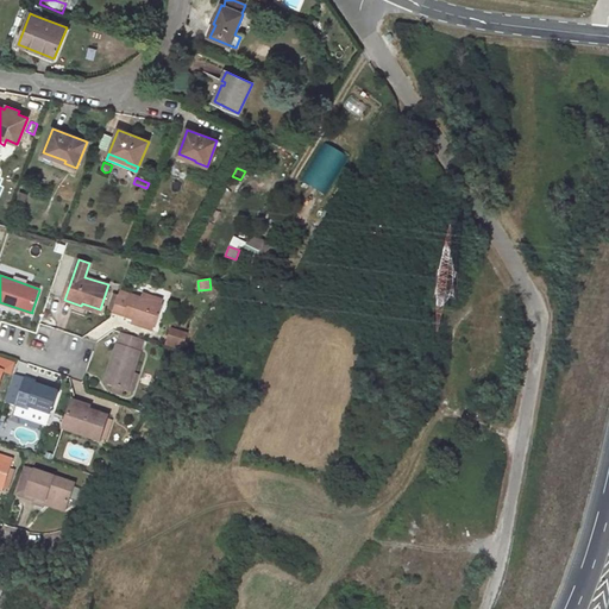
[(140,296),(120,289),(119,295),(113,312),(132,319),(155,326),(155,327),(163,305),(162,303),(140,296)]
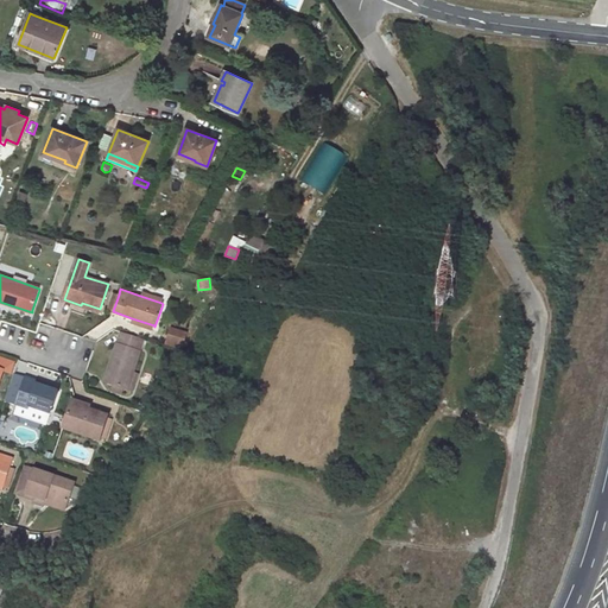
[(36,311),(42,291),(39,290),(32,310),(36,311)]
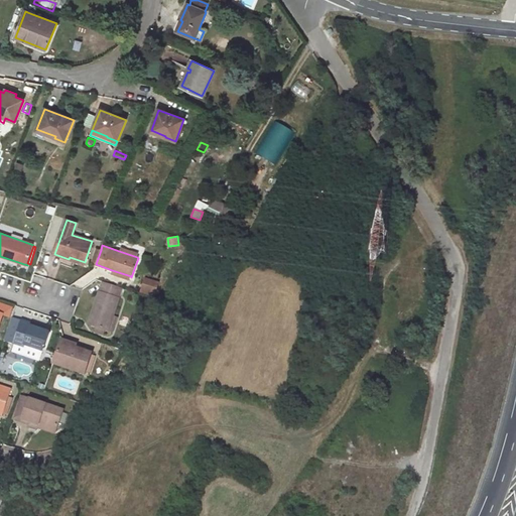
[(139,253),(121,247),(119,251),(137,257),(139,253)]
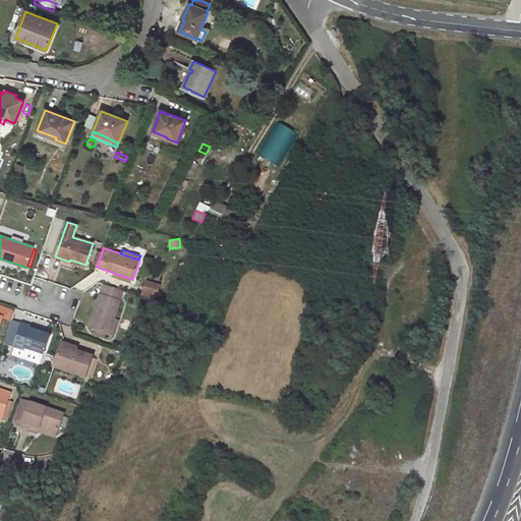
[(97,267),(102,252),(97,250),(93,265),(97,267)]
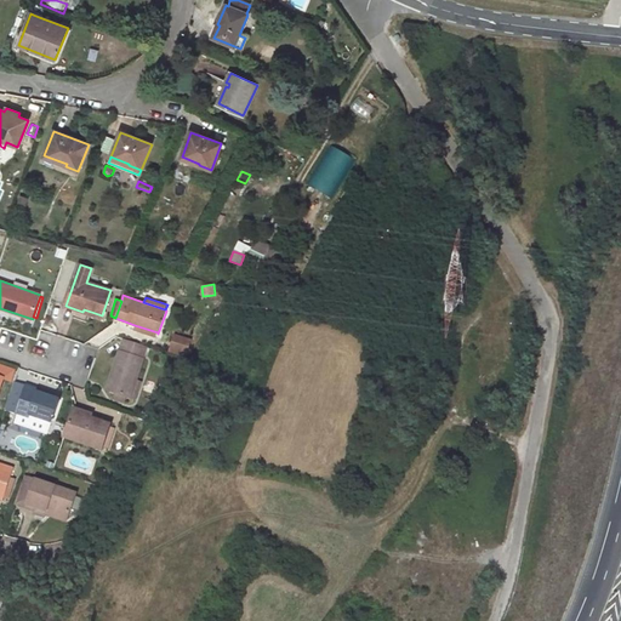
[(158,332),(135,325),(134,330),(155,337),(158,332)]
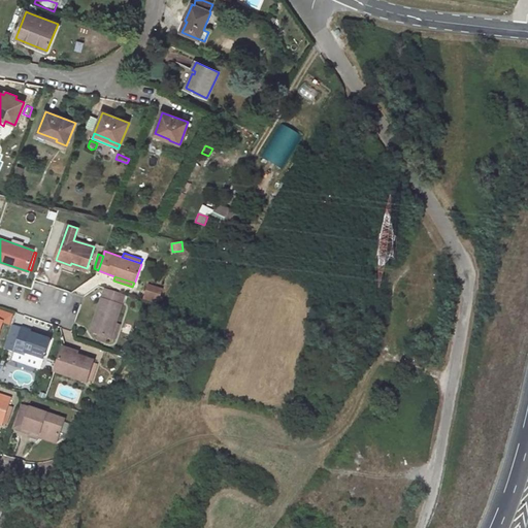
[(125,295),(104,289),(101,298),(90,332),(98,335),(107,337),(108,338),(113,323),(116,324),(125,295)]
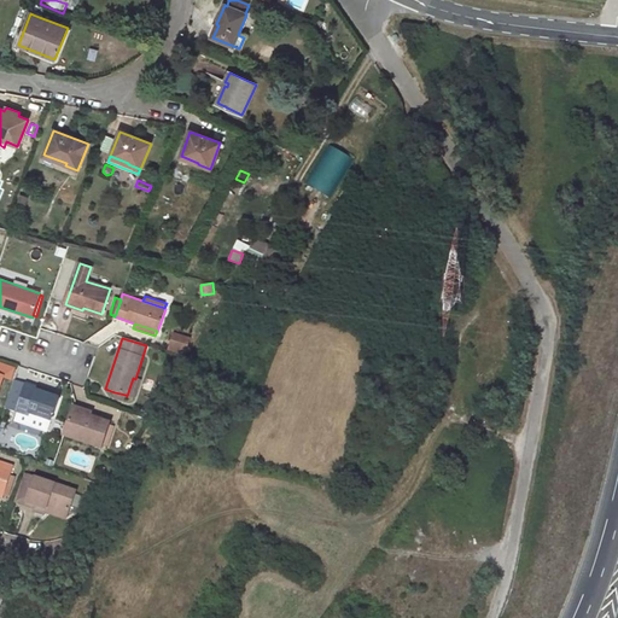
[(187,344),(178,340),(174,351),(185,355),(187,344)]
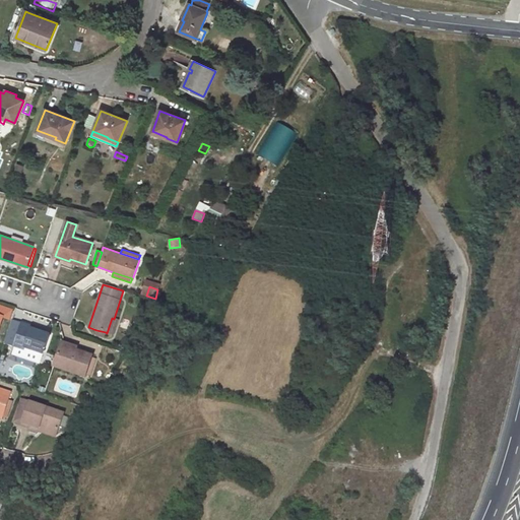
[(12,311),(0,306),(0,315),(2,317),(9,320),(12,311)]
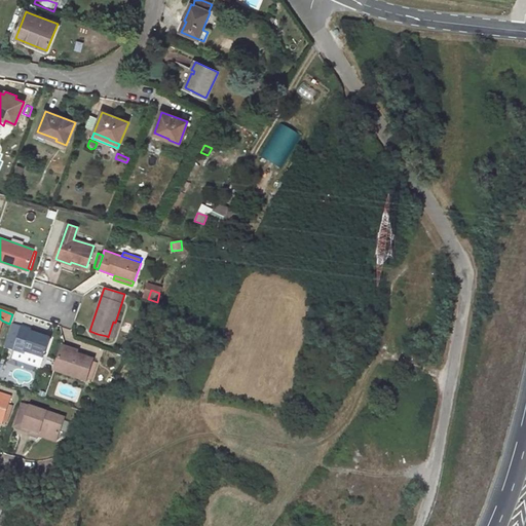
[(114,339),(119,324),(115,323),(113,322),(108,337),(114,339)]
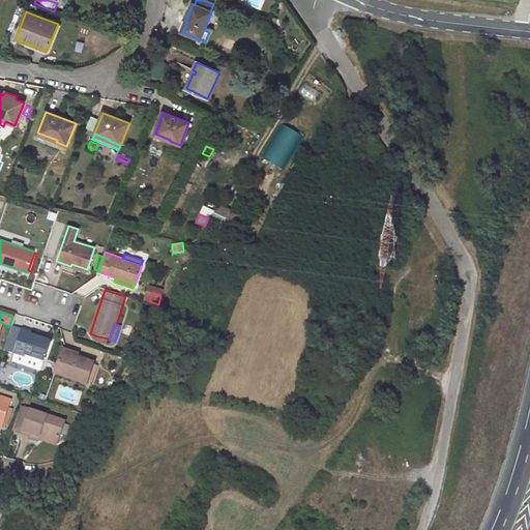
[(39,335),(22,329),(15,354),(25,357),(26,355),(43,360),(51,342),(38,337),(39,335)]
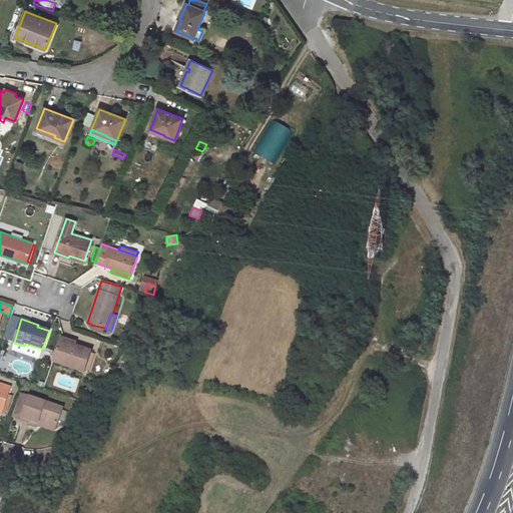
[(91,352),(75,346),(76,343),(61,338),(53,361),(84,372),(85,370),(91,353),(91,352)]
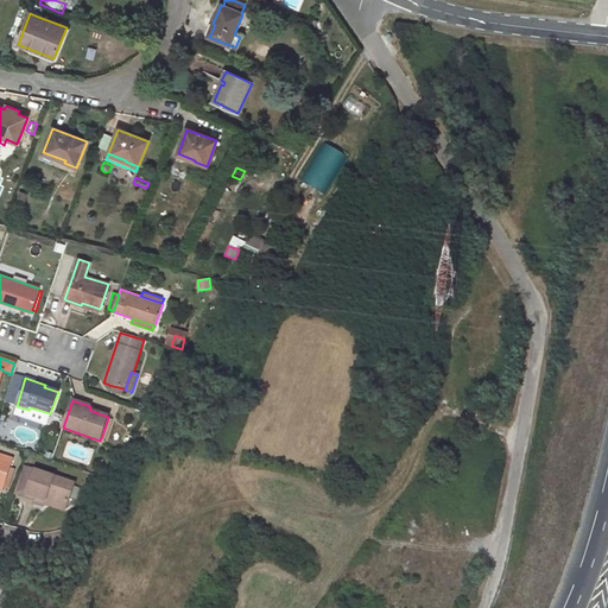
[(50,413),(30,407),(29,410),(49,417),(50,413)]
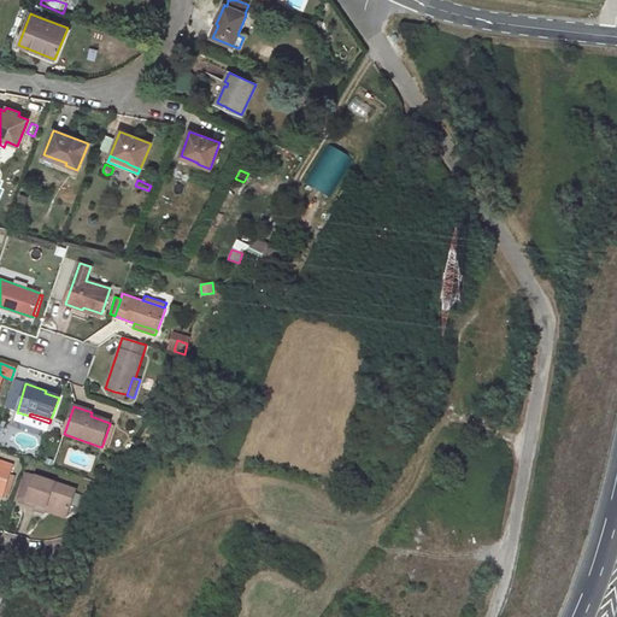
[(107,446),(115,425),(110,424),(103,445),(107,446)]
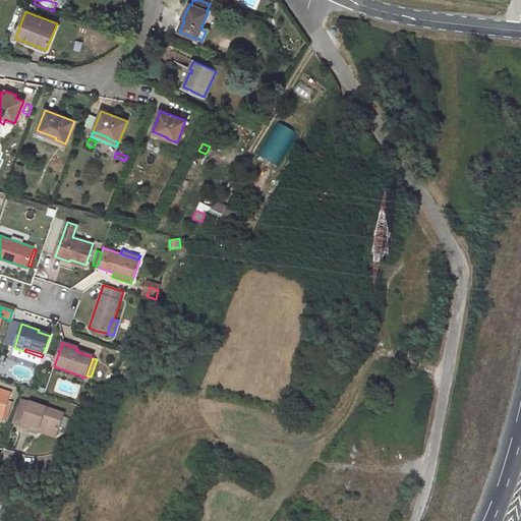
[(11,394),(0,390),(0,418),(3,419),(3,418),(9,400),(11,394)]
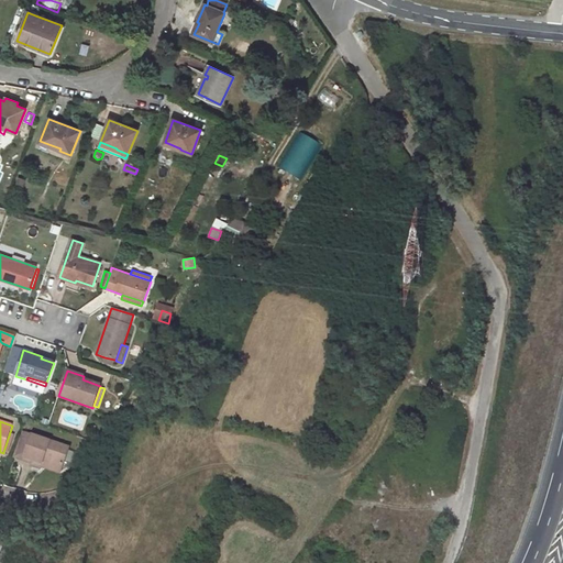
[(8,454),(14,434),(10,432),(3,452),(8,454)]
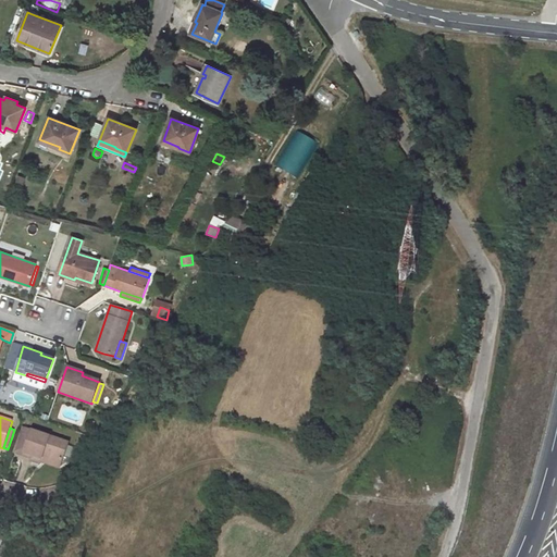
[(69,443),(23,428),(14,453),(32,458),(29,461),(39,465),(40,462),(44,454),(62,461),(69,443)]
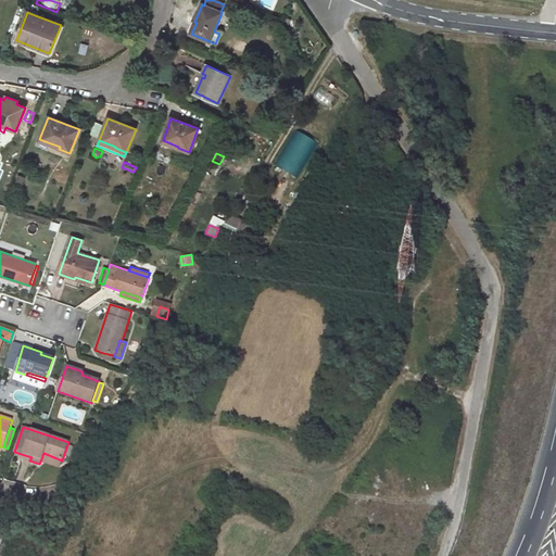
[(62,460),(43,453),(40,462),(59,467),(62,460)]
